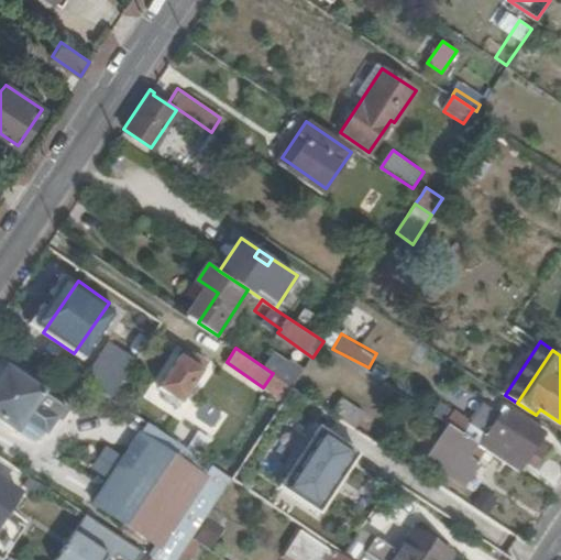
[(200,360),(189,353),(186,359),(193,363),(200,360)]
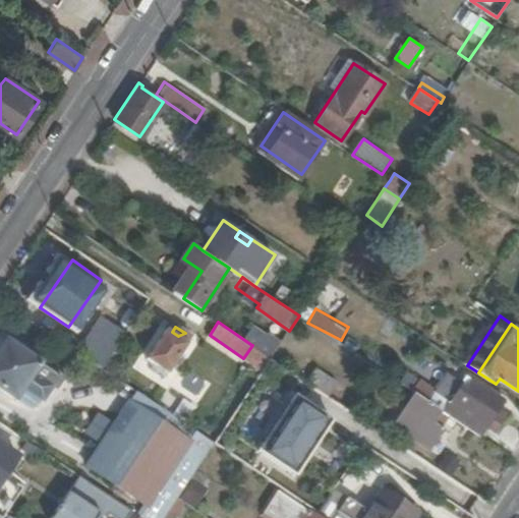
[(118,342),(96,328),(79,351),(101,366),(118,342)]
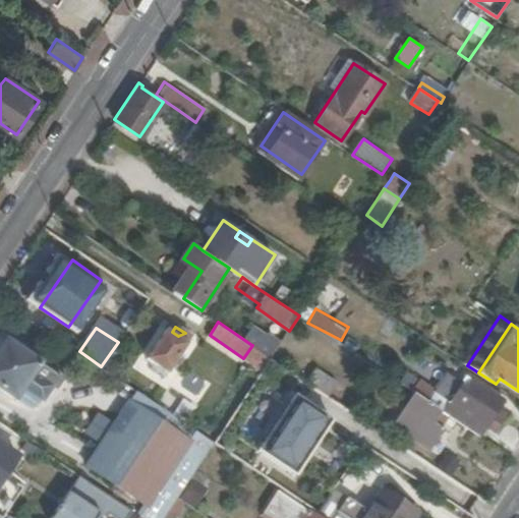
[(166,371),(189,336),(185,333),(178,336),(172,332),(166,328),(146,358),(166,371)]
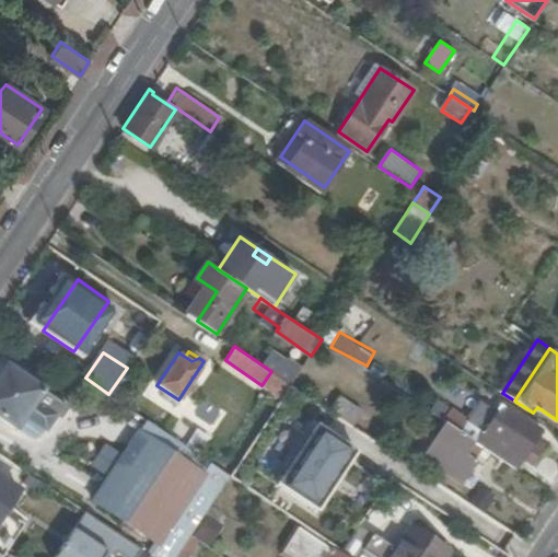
[(300,370),(279,356),(269,370),(271,371),(291,384),(291,383),(300,370)]
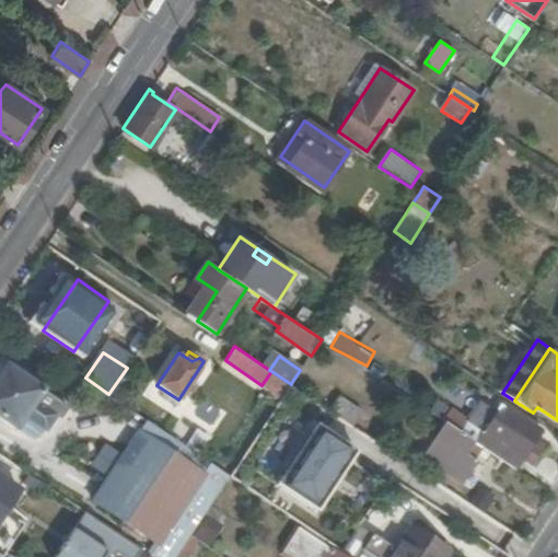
[(47,424),(51,426),(58,417),(33,401),(39,392),(42,387),(7,362),(0,372),(0,414),(18,426),(23,416),(44,429),(47,424)]
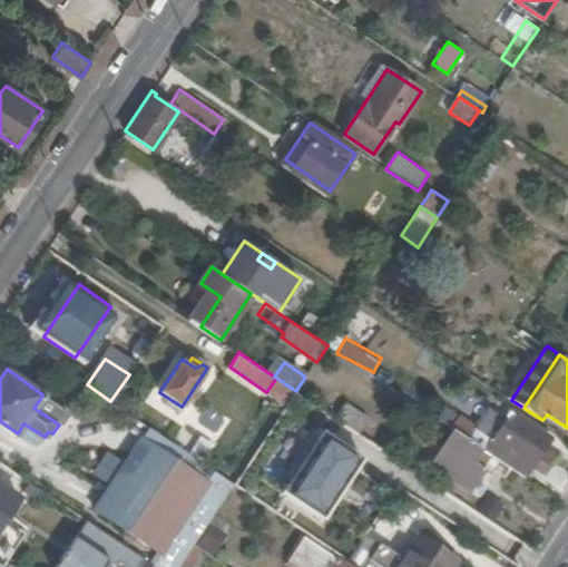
[(296,391),(276,378),(266,392),(286,406),(296,391)]
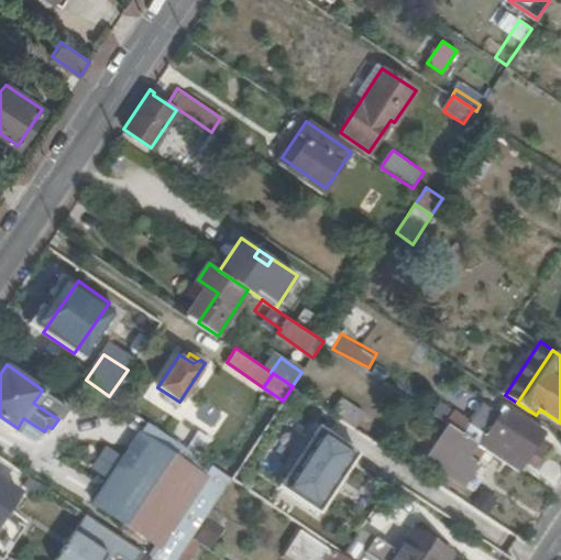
[(40,394),(33,403),(58,419),(64,410),(40,394)]
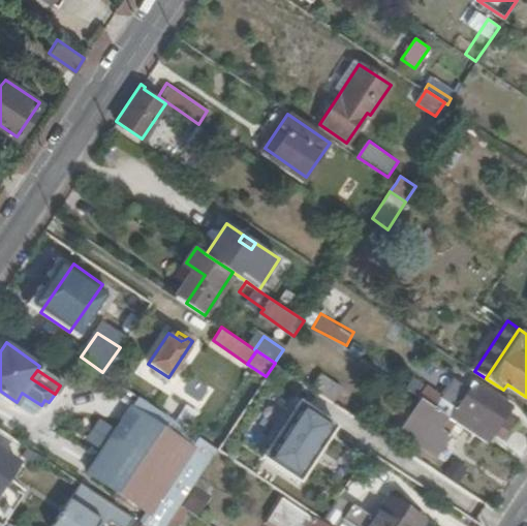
[(423,398),(425,399),(451,416),(458,422),(490,442),(515,406),(484,385),(476,397),(471,394),(460,409),(429,389),(423,398)]
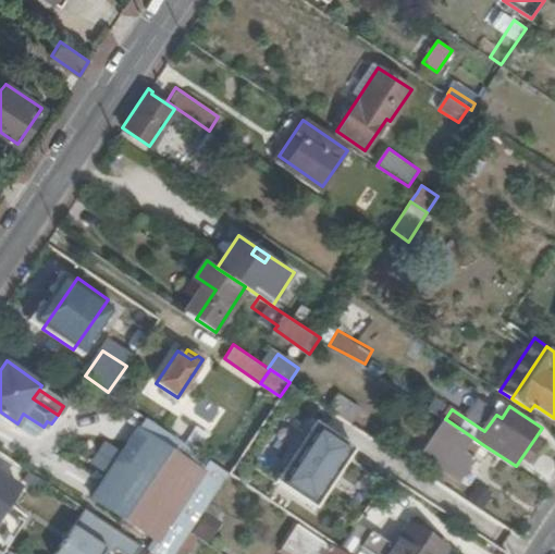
[(330,407),(324,414),(359,438),(364,430),(330,407)]
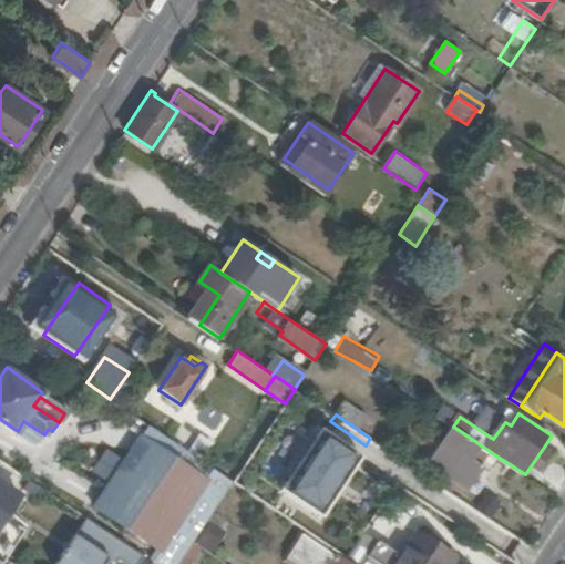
[(98,505),(156,545),(147,559),(155,563),(177,563),(194,541),(208,519),(234,482),(233,482),(151,426),(98,505)]
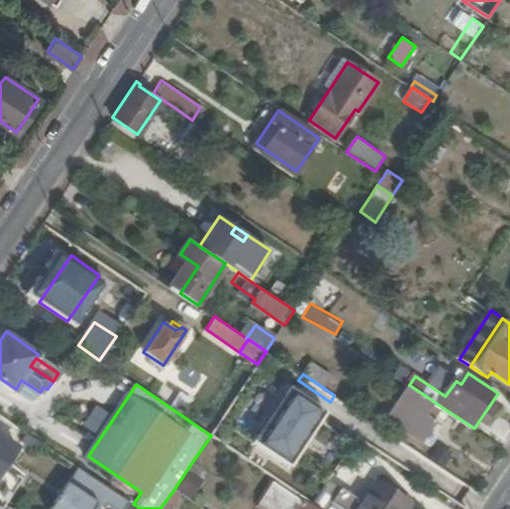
[(425,440),(439,421),(436,419),(428,414),(436,403),(411,386),(390,417),(425,440)]
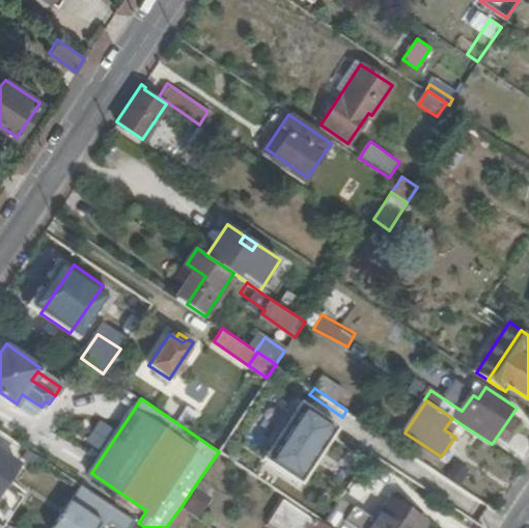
[(460,423),(452,418),(444,429),(452,435),(460,423)]
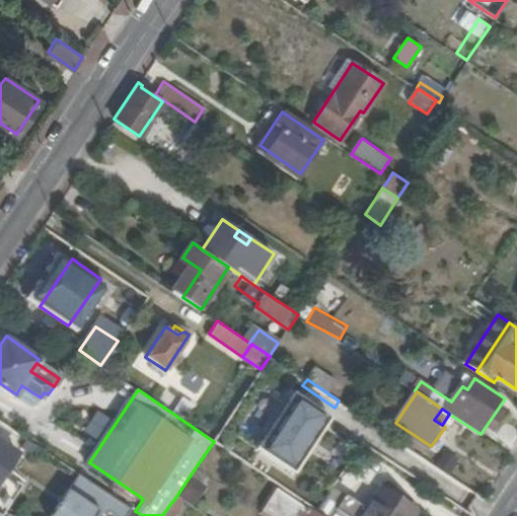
[(375,425),(367,437),(373,441),(381,429),(375,425)]
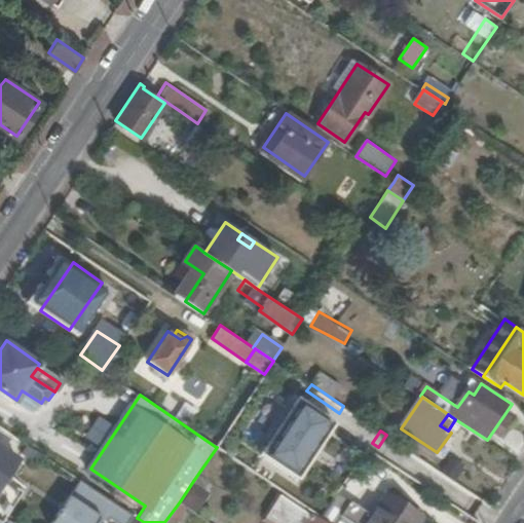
[(239,442),(230,455),(296,498),(307,482),(241,439),(239,442)]
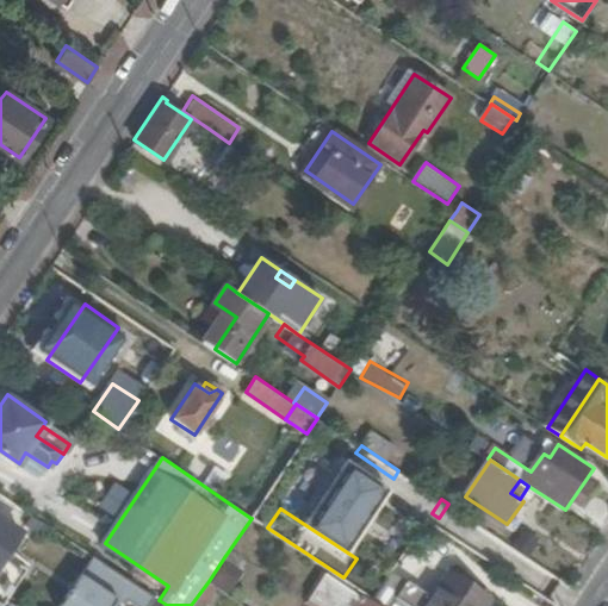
[(0,605),(28,568),(7,554),(23,531),(0,514),(0,605)]
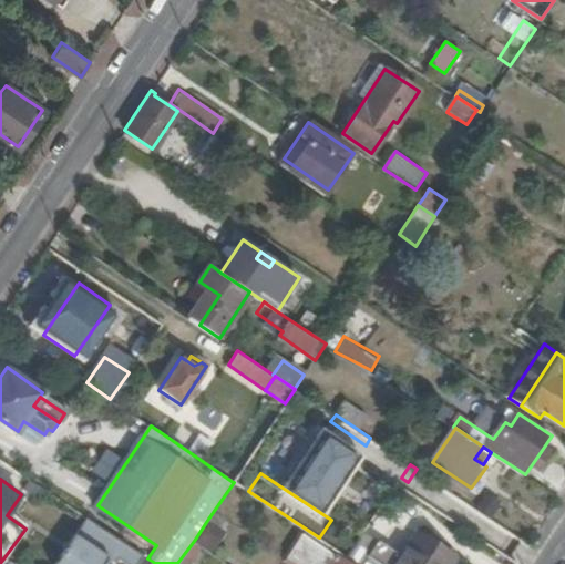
[(227,531),(208,519),(194,541),(203,546),(213,553),(227,531)]
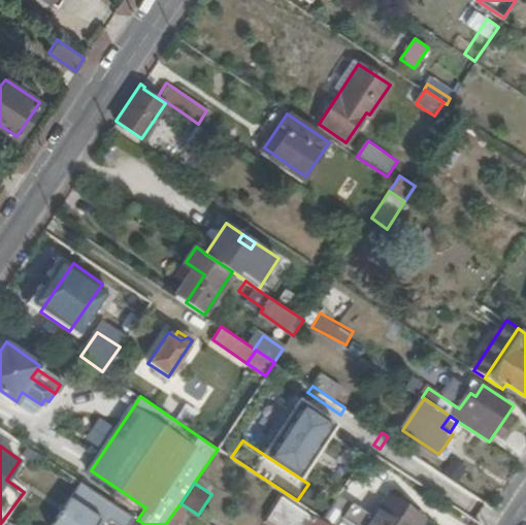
[(90,488),(83,498),(112,519),(120,507),(90,488)]
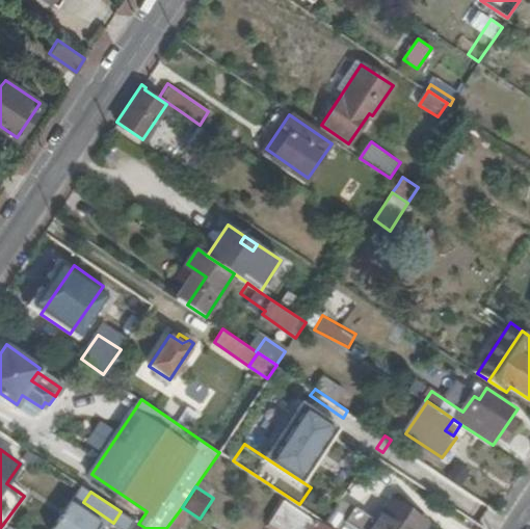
[(341,497),(324,522),(335,528),(339,528),(346,519),(354,505),(341,497)]
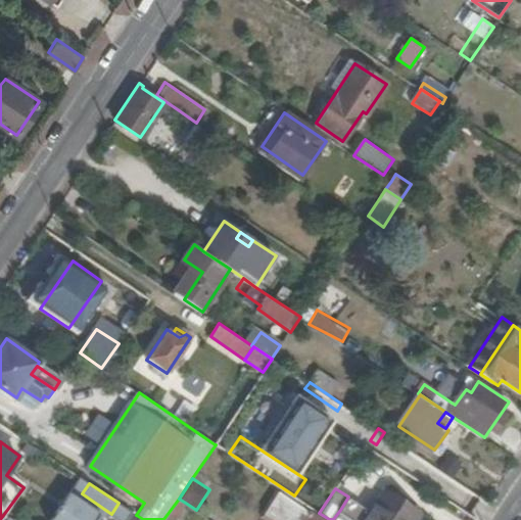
[(406,519),(403,518),(411,506),(385,488),(370,511),(348,497),(340,510),(356,519),(406,519)]
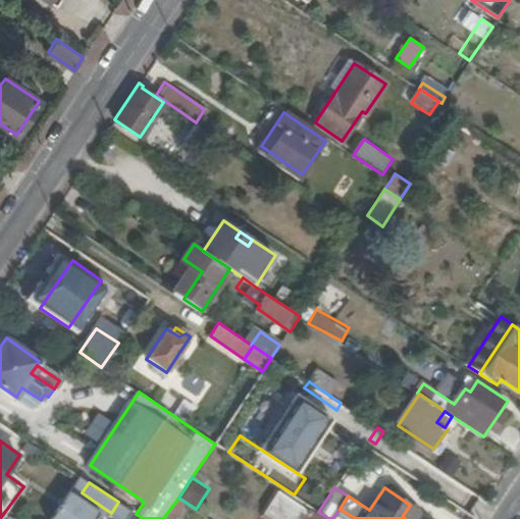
[(317,518),(301,508),(302,506),(277,489),(263,511),(274,518),(317,518)]
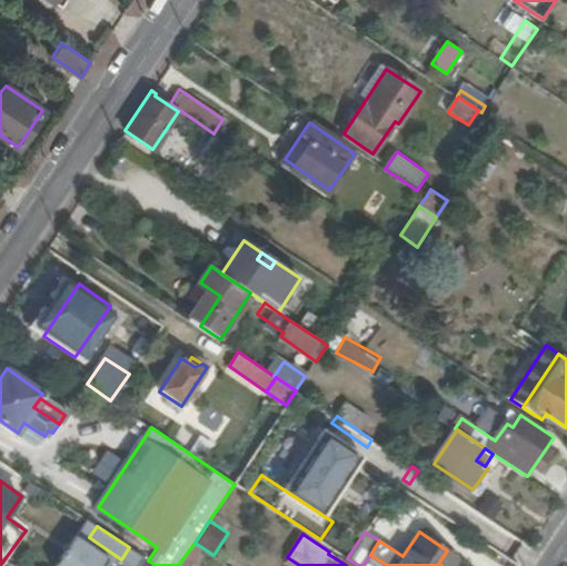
[(191,565),(204,548),(195,543),(178,565),(191,565)]
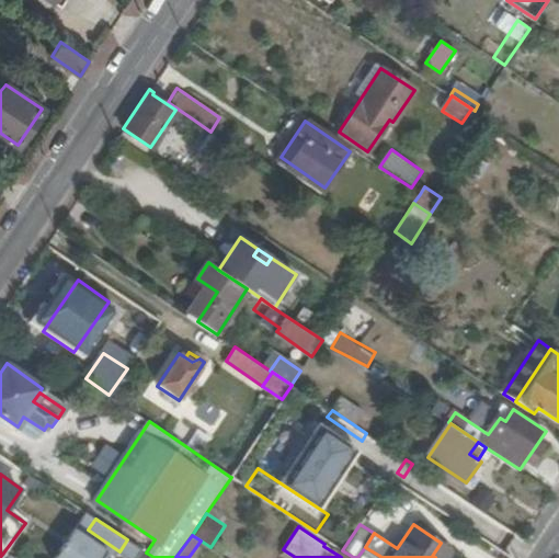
[(132,557),(139,548),(127,539),(120,551),(128,557),(132,557)]
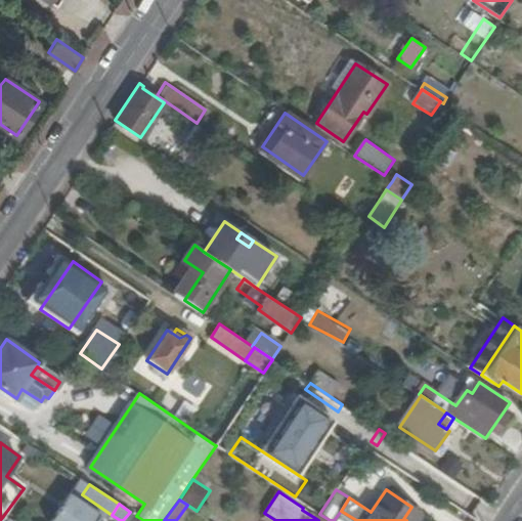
[(415,520),(420,512),(411,507),(403,519),(406,520),(415,520)]
